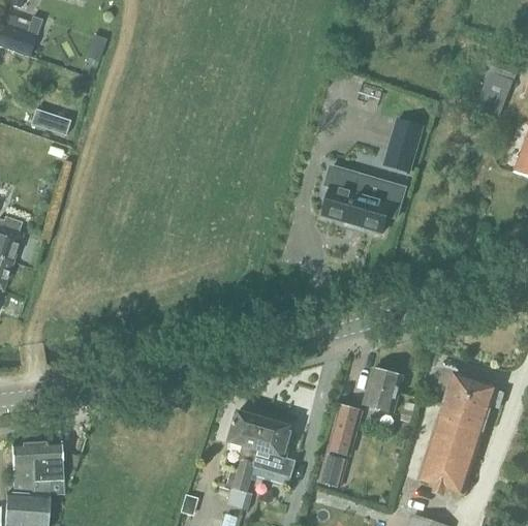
[(10,0),(10,3),(26,8),(28,0),(10,0)]
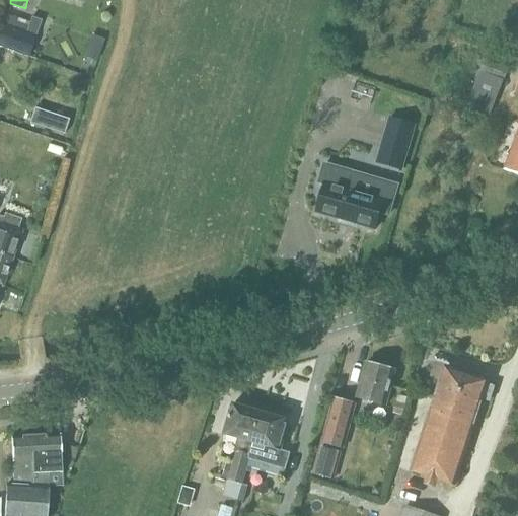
[(7,12),(0,31),(0,44),(29,55),(37,34),(35,34),(41,18),(30,15),(29,20),(7,12)]
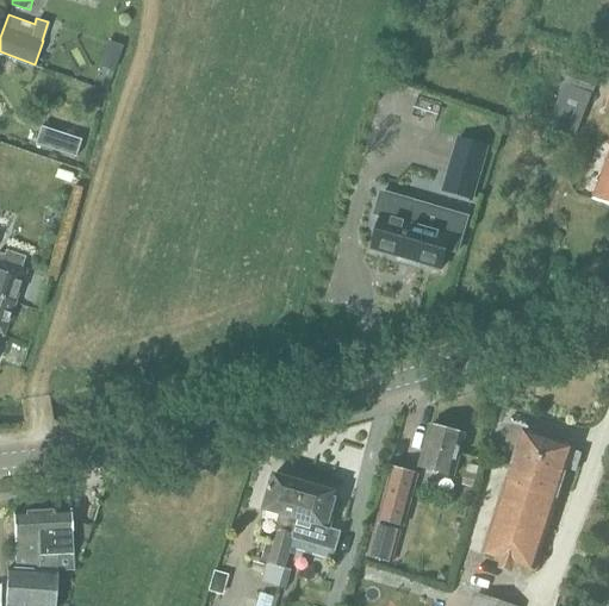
[(122,45),(107,39),(99,62),(113,68),(122,45)]
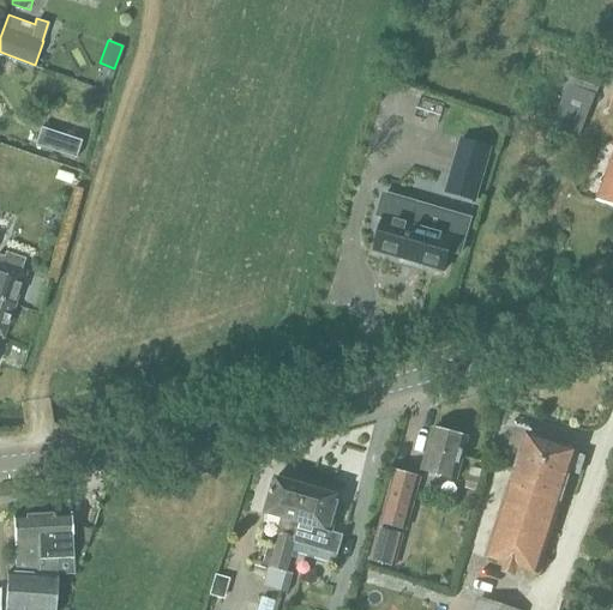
[(559,101),(560,102),(553,121),(578,132),(594,92),(596,94),(601,78),(574,67),(569,82),(566,82),(559,101)]
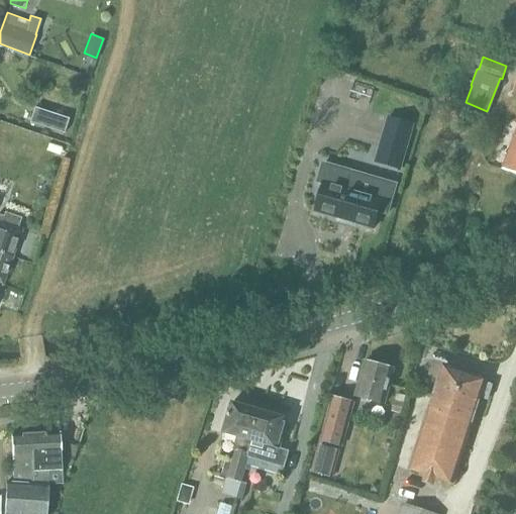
[(91,58),(86,72),(91,74),(96,60),(91,58)]
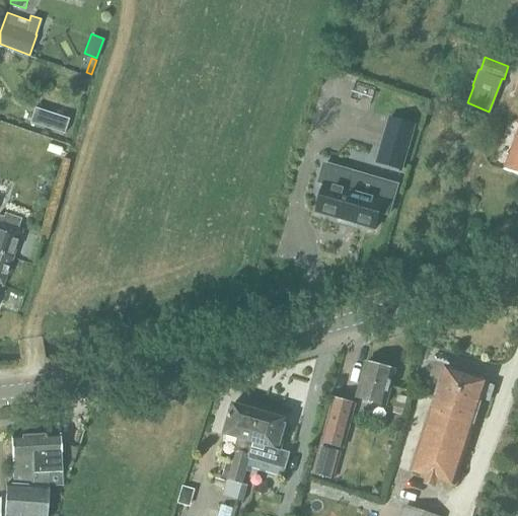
[(517,77),(513,91),(517,92),(517,126),(503,167),(517,172),(517,77)]
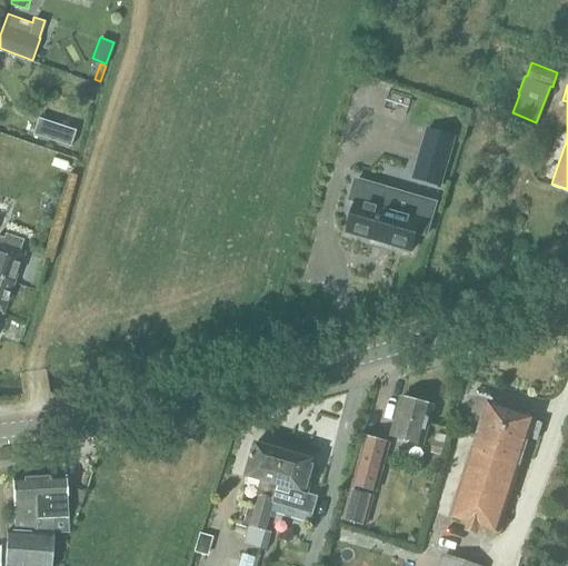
[(37,116),(31,132),(70,146),(76,128),(37,116)]
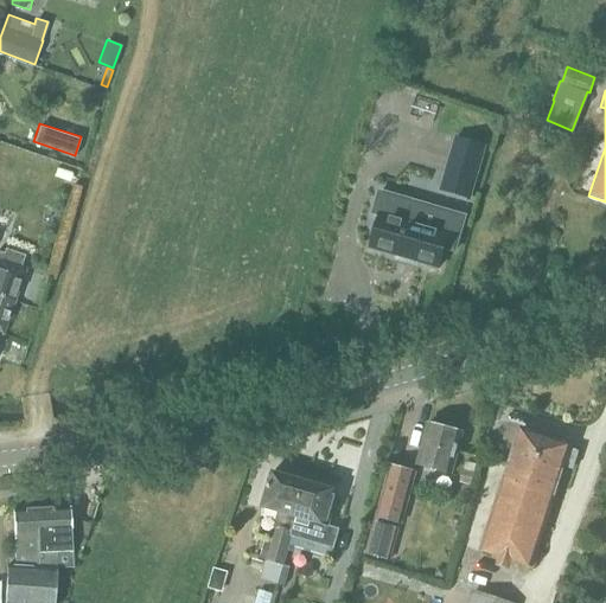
[(455,135),(440,187),(470,197),(485,145),(455,135)]
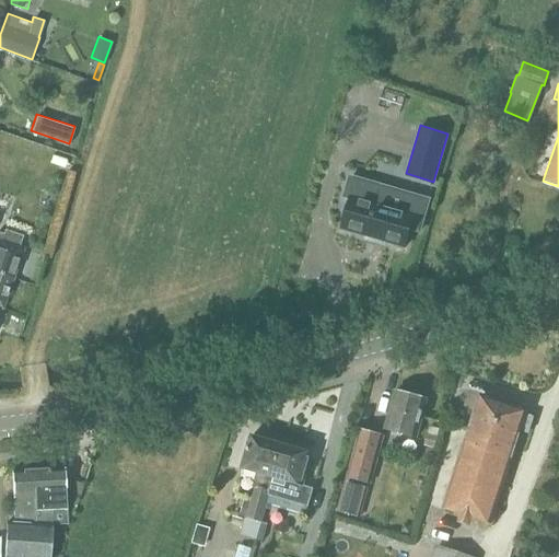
[(350,175),(345,195),(350,196),(341,228),(365,234),(365,236),(369,238),(370,235),(381,239),(380,241),(383,242),(384,240),(405,245),(410,227),(419,230),(429,198),(350,175)]
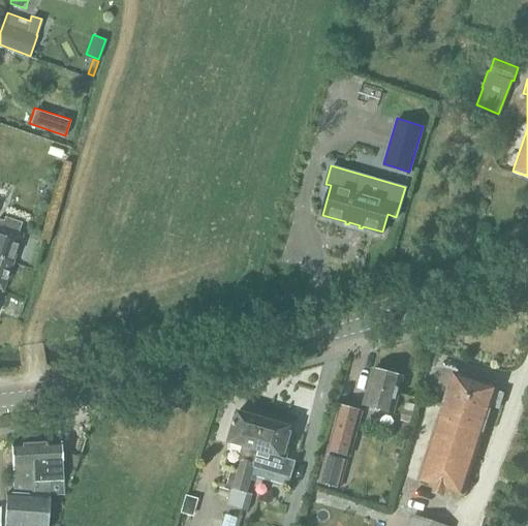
[(0,256),(11,261),(22,233),(18,231),(21,222),(4,217),(3,219),(0,217),(0,256)]
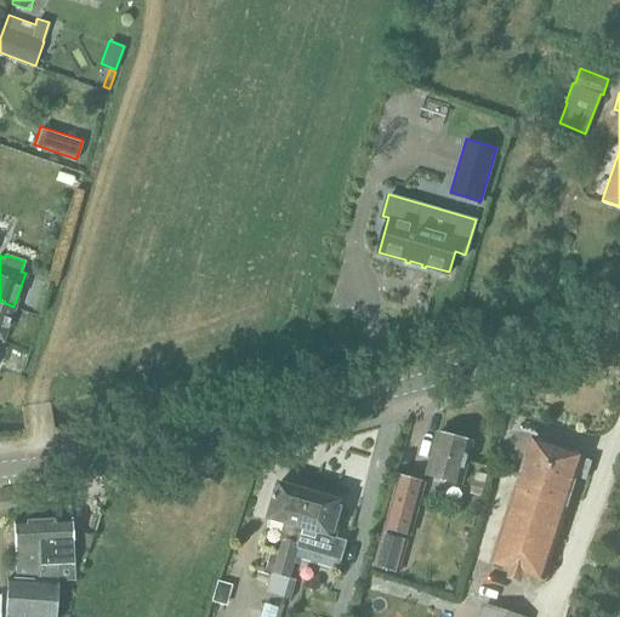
[(0,340),(3,341),(13,307),(0,301),(0,340)]
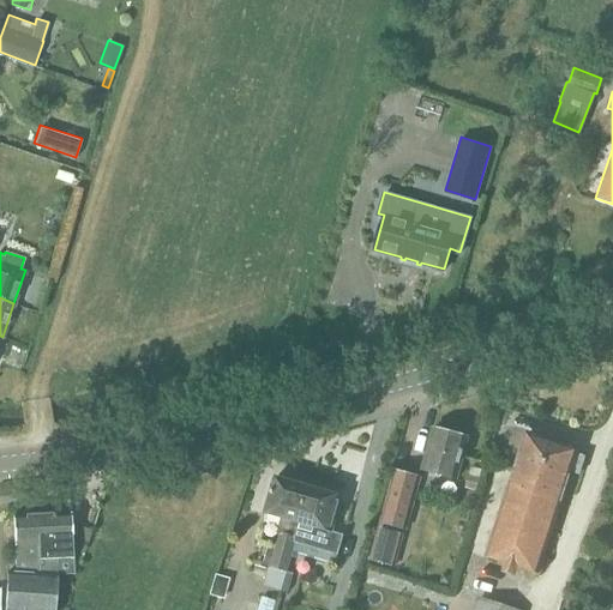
[(457,476),(467,436),(432,427),(421,466),(457,476)]
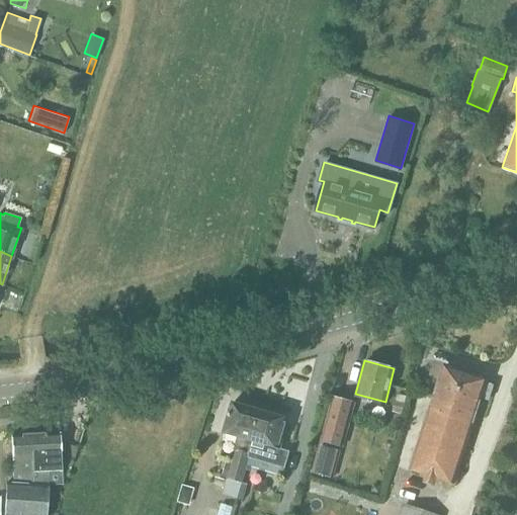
[(445,365),(411,469),(425,475),(437,479),(451,483),(480,396),(489,399),(493,383),(485,380),(486,378),(445,365)]
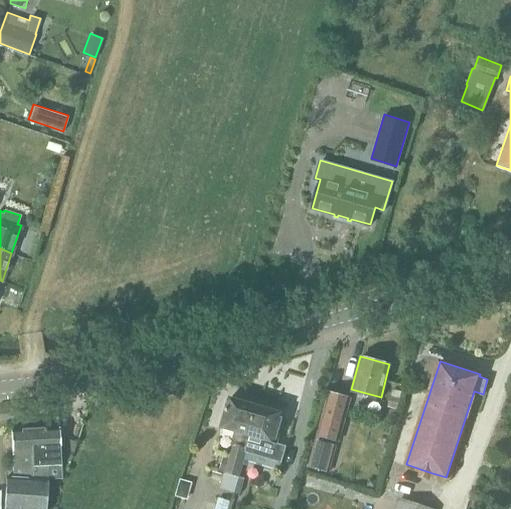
[(350,397),(328,391),(316,435),(338,441),(343,424),(350,397)]
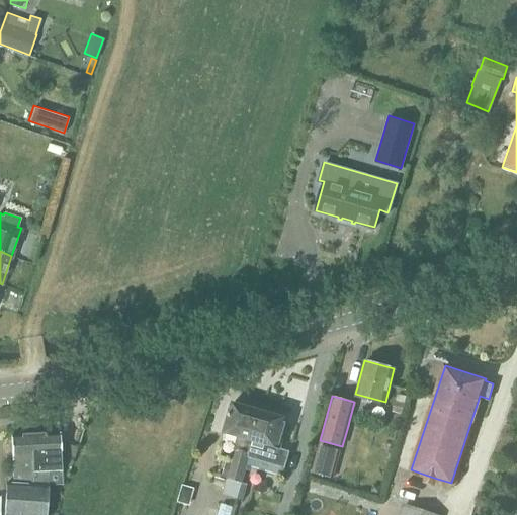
[(232,401),(223,433),(237,437),(234,448),(236,448),(233,458),(245,462),(247,462),(249,456),(251,451),(250,451),(252,441),(255,430),(253,430),(260,409),(232,401)]
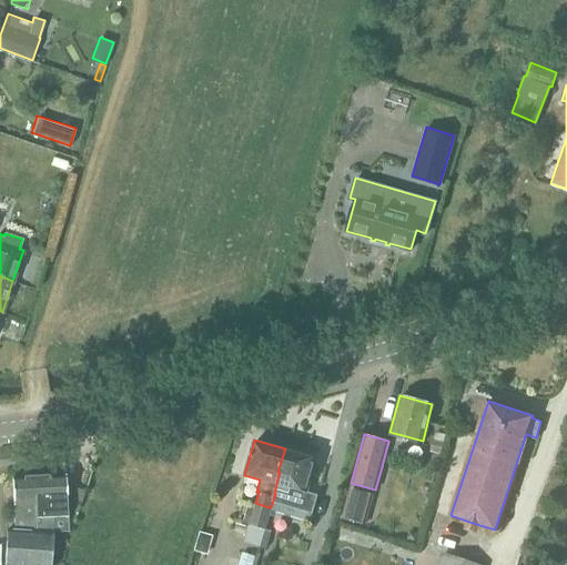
[(275,495),(273,501),(312,512),(317,494),(306,492),(316,458),(285,449),(277,472),(280,472),(276,484),(274,495),(275,495)]
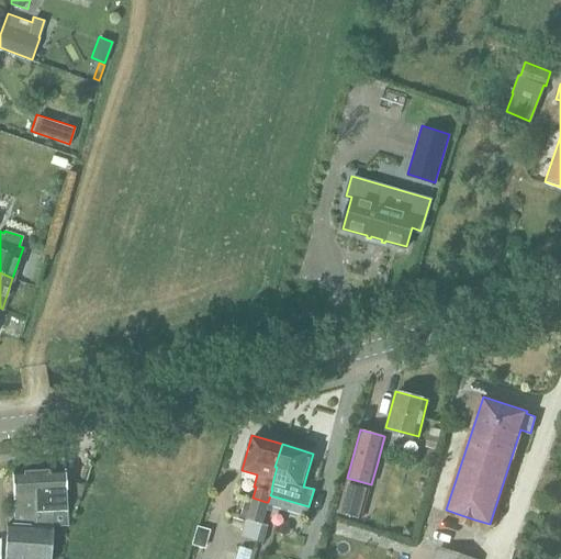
[(35,510),(35,523),(52,524),(52,509),(66,509),(64,468),(33,470),(35,510)]
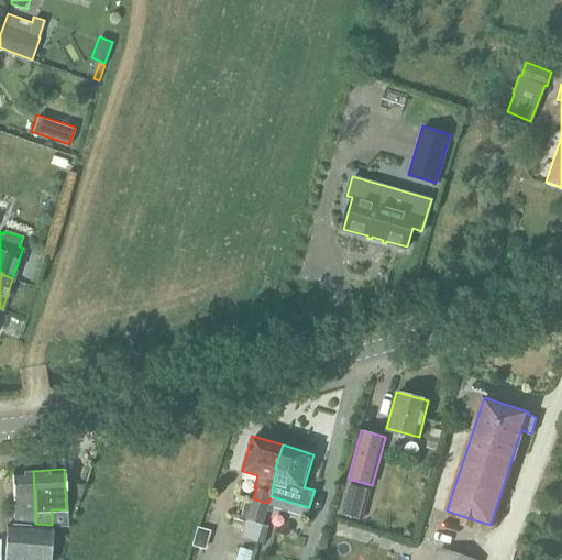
[(48,559),(52,525),(35,524),(35,511),(33,471),(12,472),(14,520),(7,520),(3,559),(48,559)]
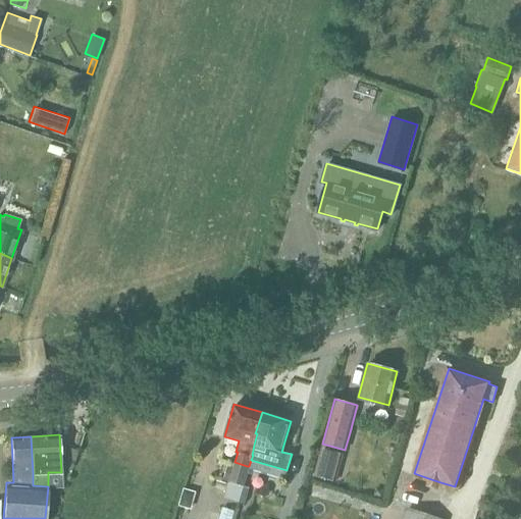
[(321,447),(313,475),(333,480),(341,452),(321,447)]
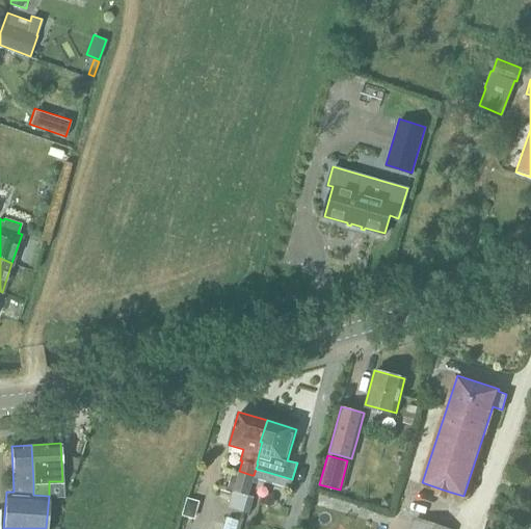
[(234,490),(234,491),(248,495),(254,475),(251,475),(239,471),(237,476),(238,476),(234,490)]
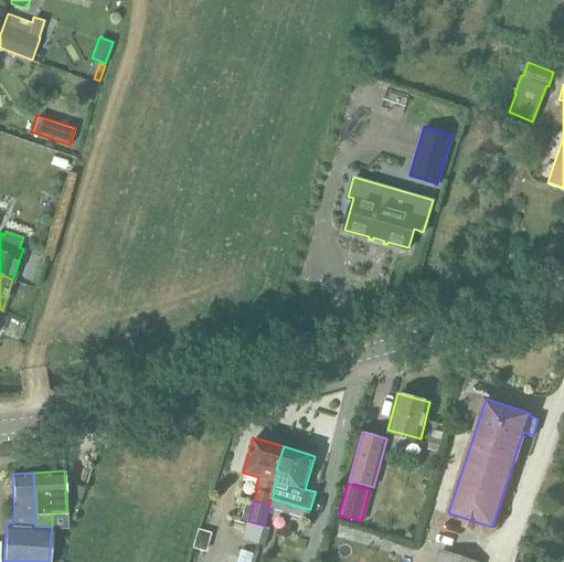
[(246,504),(242,518),(248,520),(253,506),(252,506),(246,504)]
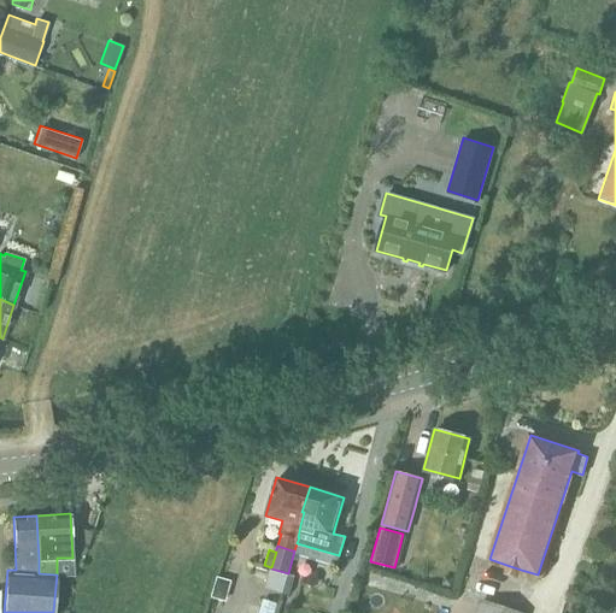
[(257,612),(273,612),(277,601),(263,596),(257,612)]
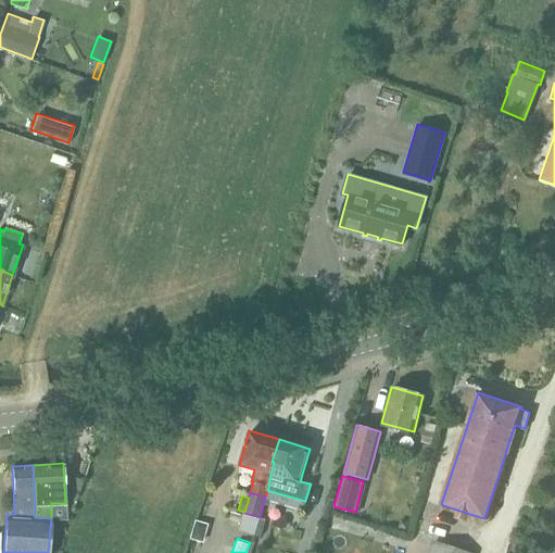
[(475,552),(476,552),(433,538),(428,552),(475,552)]
